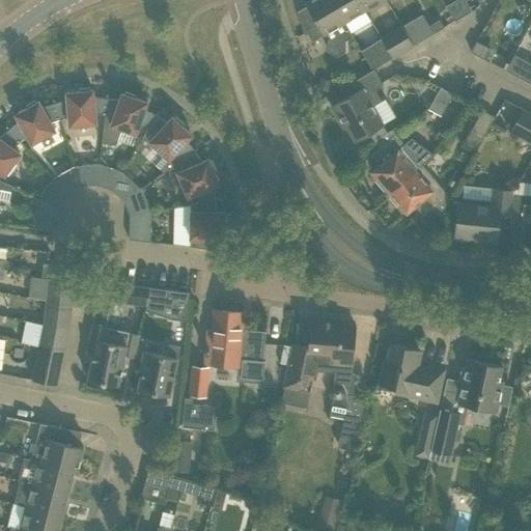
[(348,29),(331,0),(303,0),(318,26),(306,32),(311,42),(326,33),(330,39),(328,40),(328,42),(328,51),(336,56),(345,51),(345,40),(353,36),(348,29)]
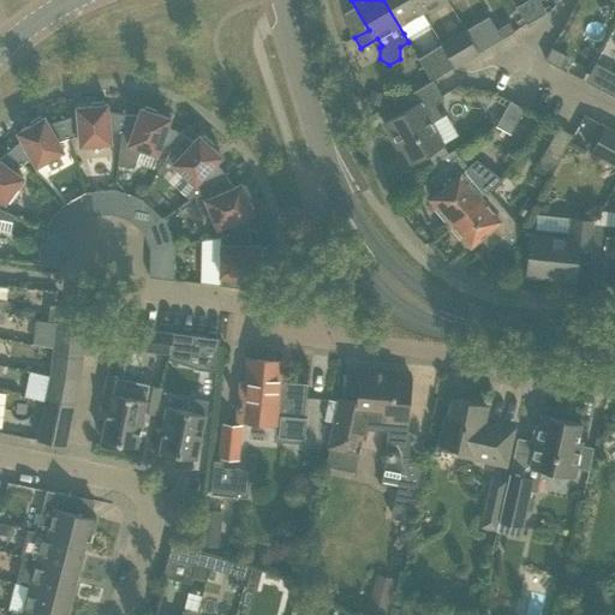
[(383,0),(404,34),(399,25),(423,12),(415,0),(383,0)]
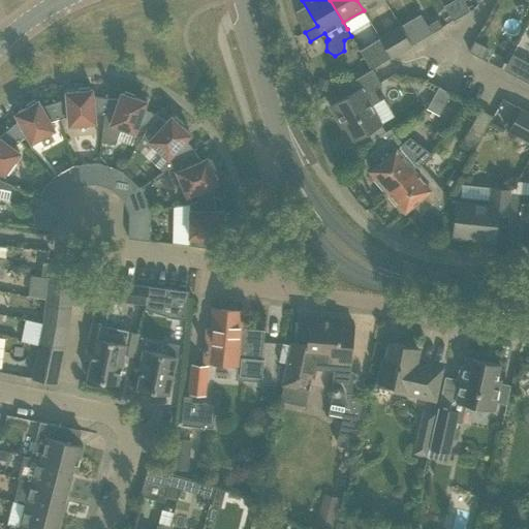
[(356,0),(364,10),(380,0),(356,0)]
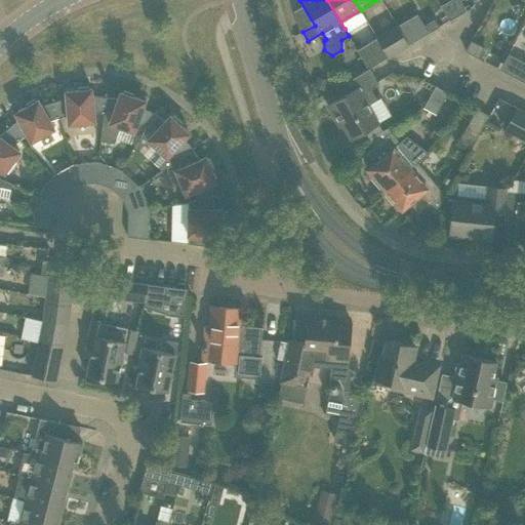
[(457,0),(449,0),(440,6),(448,21),(465,11),(457,0)]
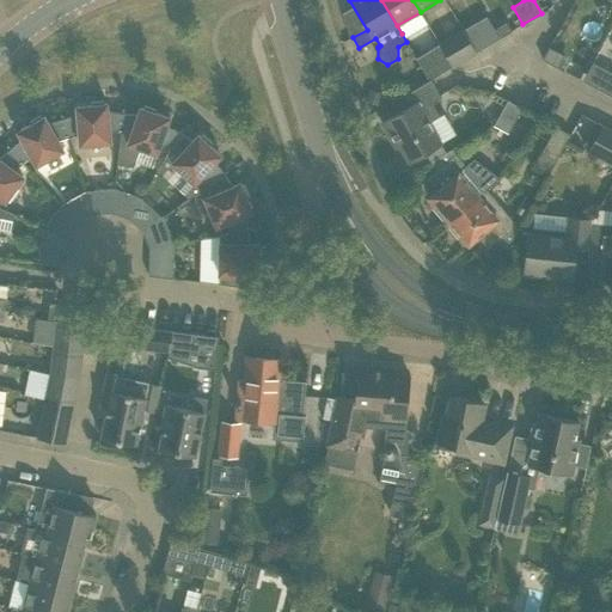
[(477,51),(500,38),(495,30),(487,17),(464,30),(477,51)]
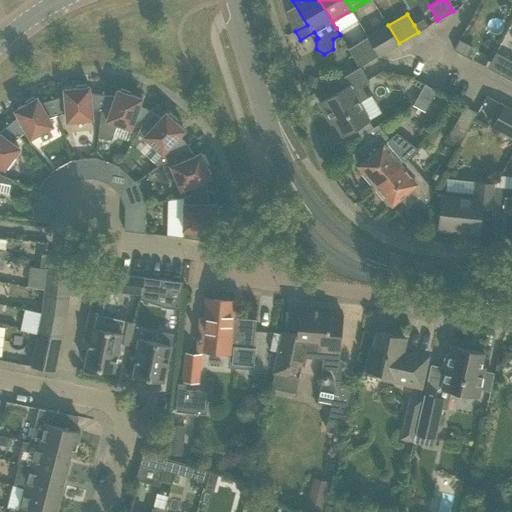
[(414,25),(418,32),(428,26),(424,19),(414,25)]
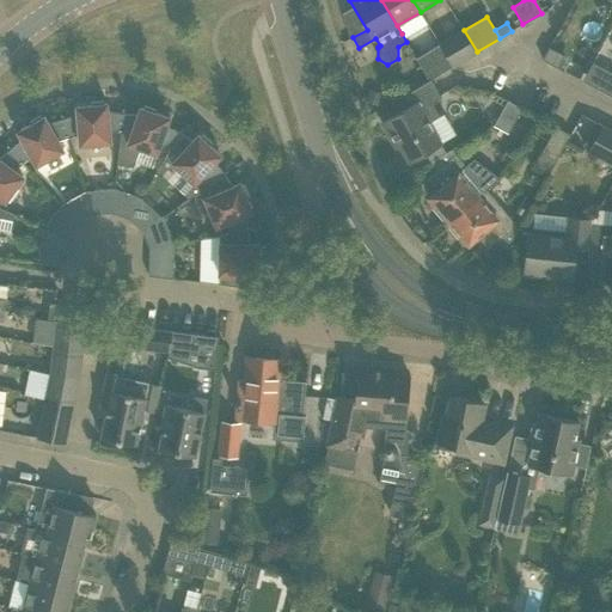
[(477,51),(464,30),(463,29),(439,43),(439,44),(452,66),(477,51)]
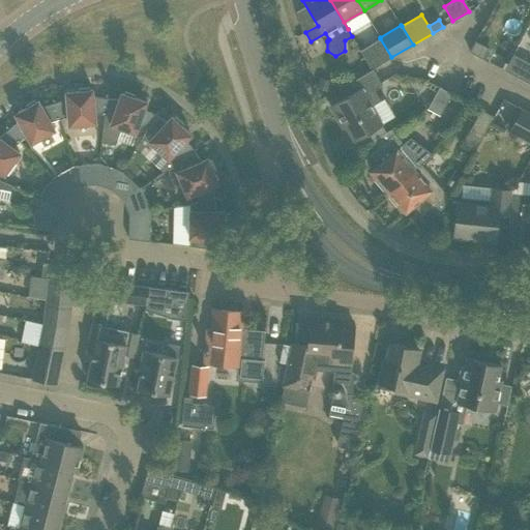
[(391,57),(380,38),(360,51),(360,52),(371,69),(373,68),(391,57)]
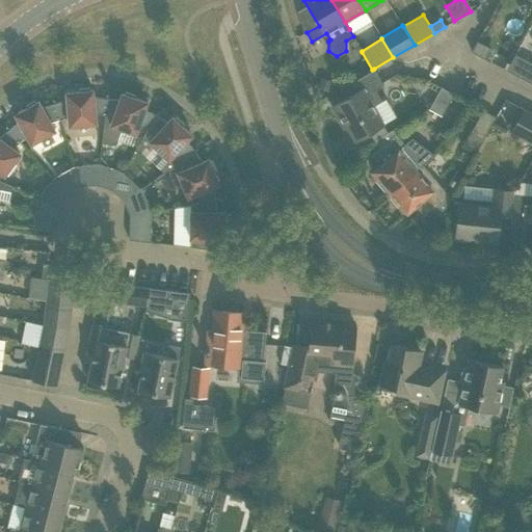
[(497,51),(477,41),(471,51),(490,62),(497,51)]
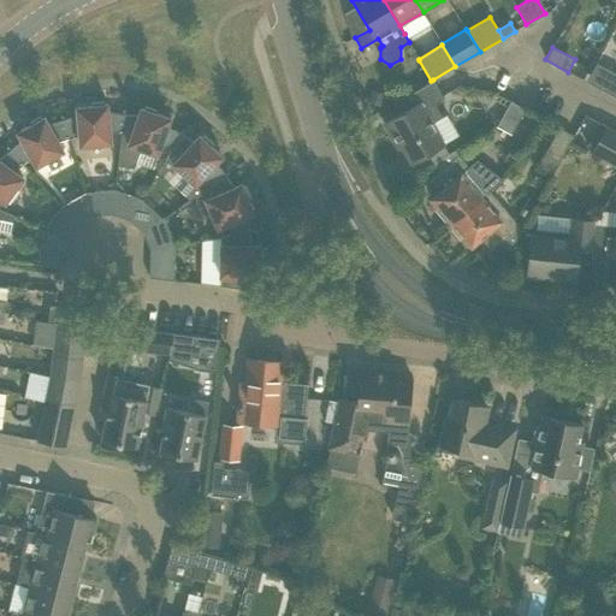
[(615,72),(597,63),(586,82),(615,98),(615,72)]
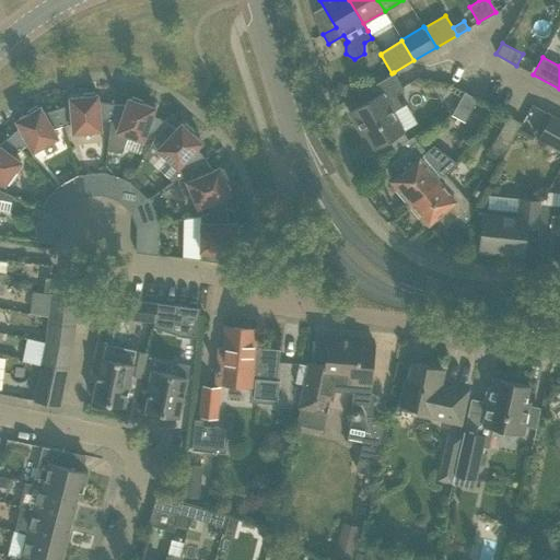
[(374,148),(393,137),(404,131),(393,112),(403,106),(395,94),(404,90),(394,73),(370,88),(375,96),(349,112),(362,135),(365,133),(374,148)]
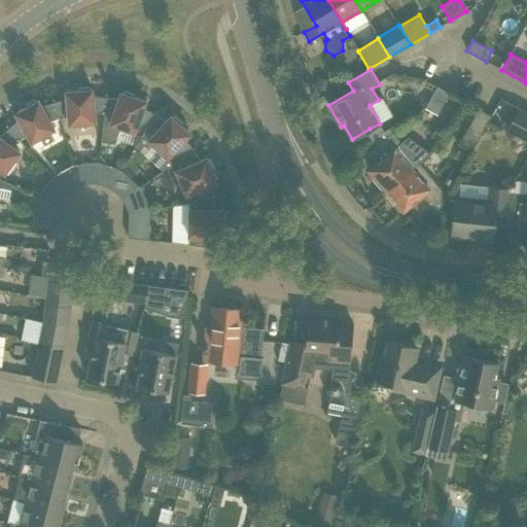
[(318,77),(315,86),(324,90),(327,80),(318,77)]
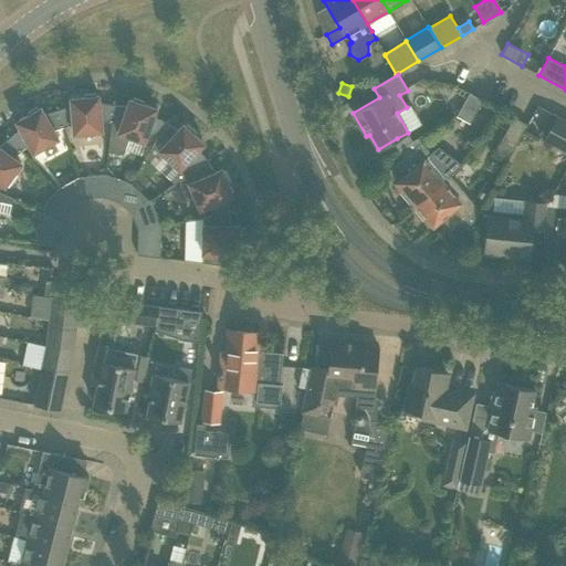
[(457,116),(470,123),(483,100),(470,93),(457,116)]
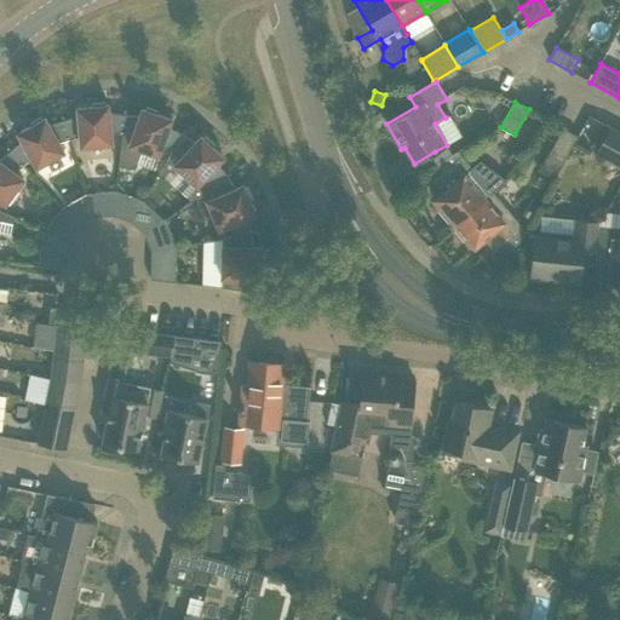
[(78,116),(63,120),(69,138),(80,136),(81,147),(112,143),(112,132),(122,133),(125,115),(109,113),(108,104),(104,105),(104,103),(91,104),(92,107),(78,108),(78,116)]
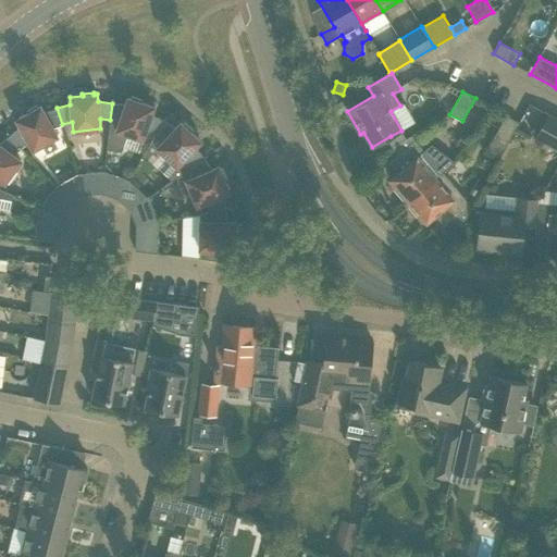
[(146,131),(155,135),(163,121),(151,114),(155,107),(127,98),(125,104),(112,103),(110,120),(107,149),(122,151),(127,134),(143,139),(146,131)]
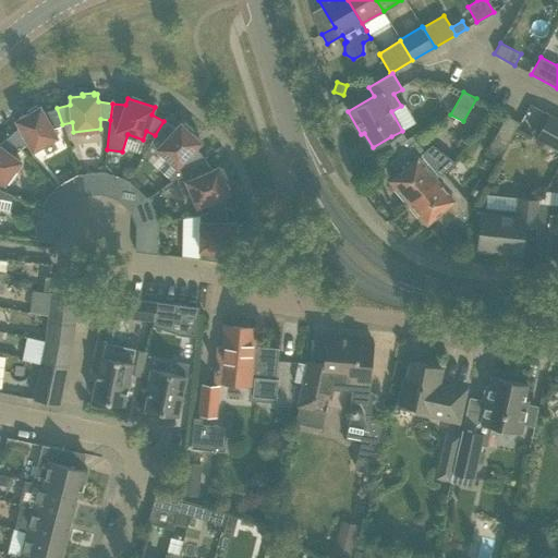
[(20,126),(9,135),(21,148),(28,142),(33,150),(58,136),(52,128),(62,124),(57,108),(44,112),(40,106),(37,108),(36,106),(26,111),(27,113),(15,120),(20,126)]
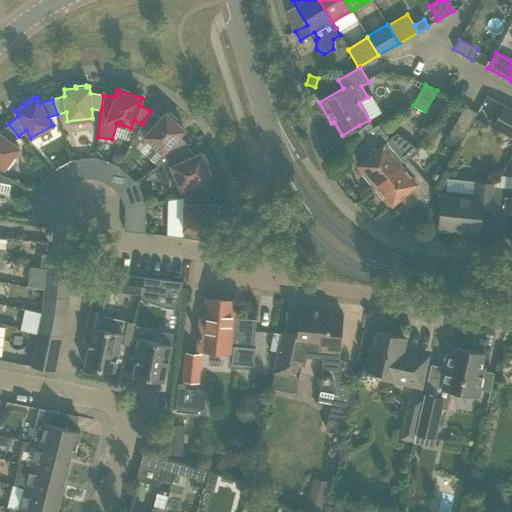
[(511,108),(504,104),(491,127),(511,138),(511,108)]
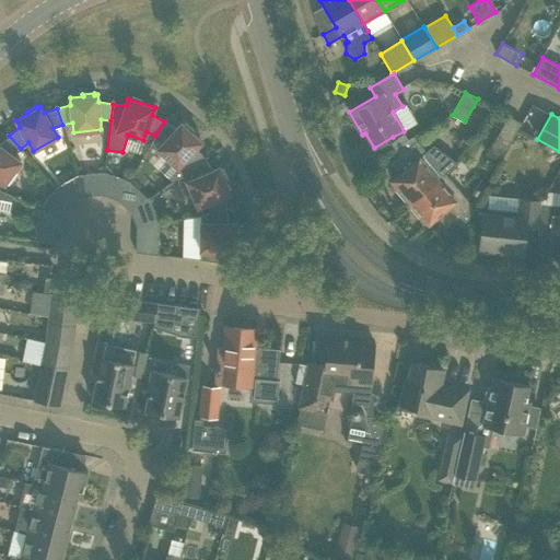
[(509,116),(497,138),(510,146),(522,123),(509,116)]
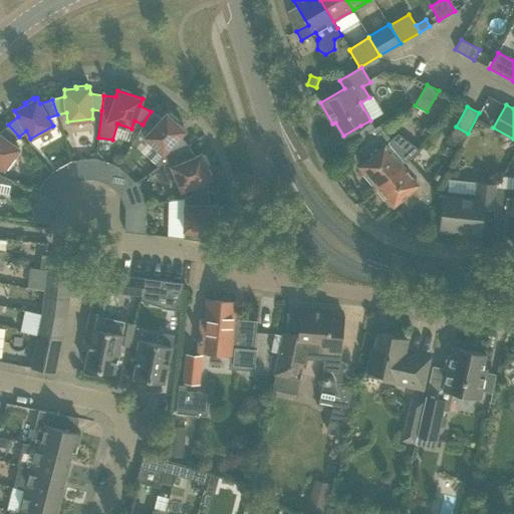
[(170,148),(175,155),(188,146),(181,136),(186,131),(167,112),(162,117),(151,111),(143,124),(151,130),(145,137),(164,154),(170,148)]
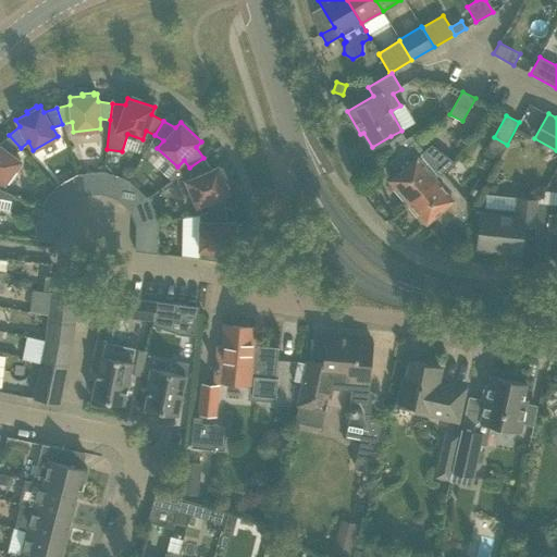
[(413,123),(401,131),(405,136),(418,130),(413,123)]
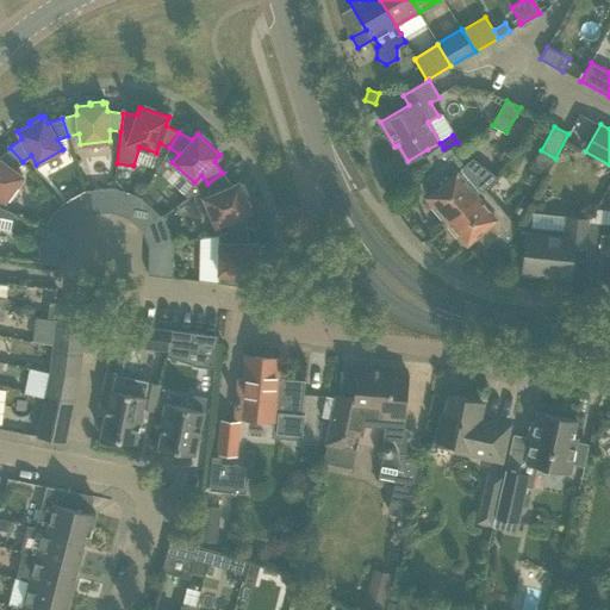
[(0,197),(5,200),(23,175),(14,169),(23,162),(10,148),(0,156),(0,197)]
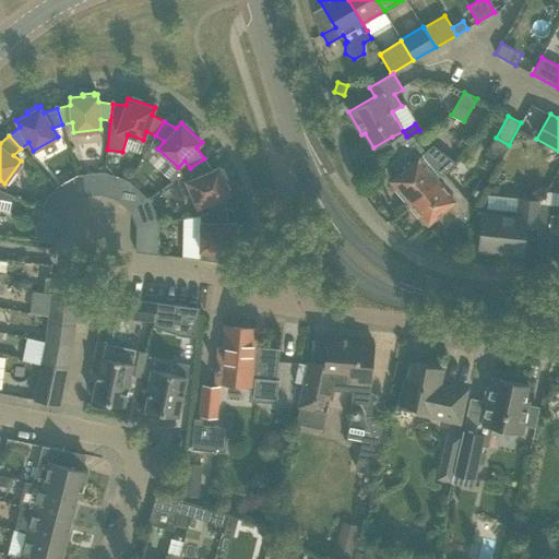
[(407,204),(444,173),(455,163),(432,146),(426,152),(416,141),(408,149),(391,162),(400,173),(391,180),(397,188),(394,190),(407,204)]
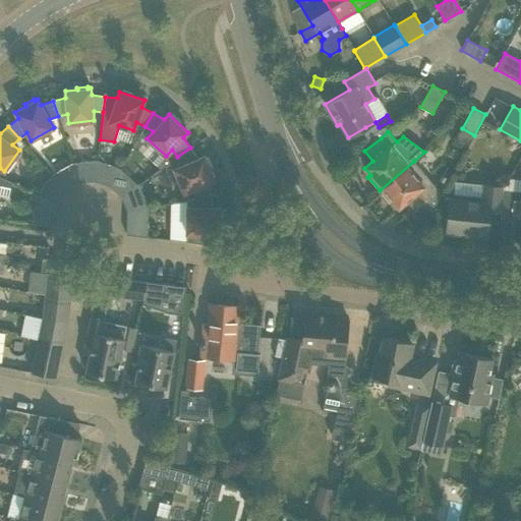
[(177,157),(171,162),(180,181),(184,192),(193,189),(194,198),(211,195),(208,182),(215,180),(210,169),(212,168),(208,158),(206,159),(205,156),(197,159),(190,148),(177,157)]
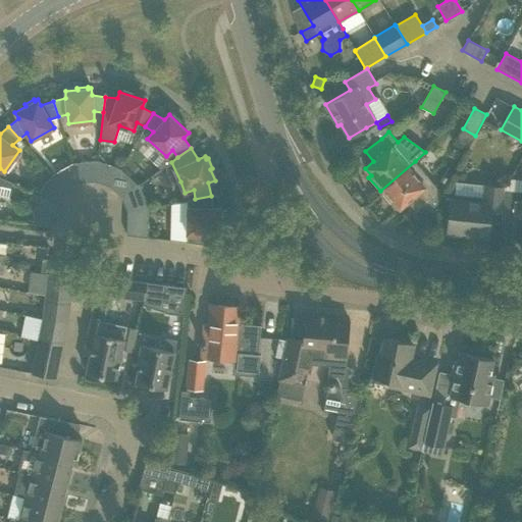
[(86,162),(72,163),(79,183),(95,181),(97,160),(95,161),(86,162)]
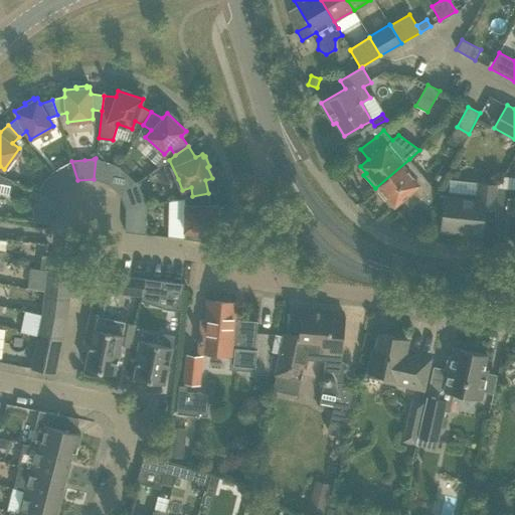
[(108,184),(119,166),(96,158),(94,179),(108,184)]
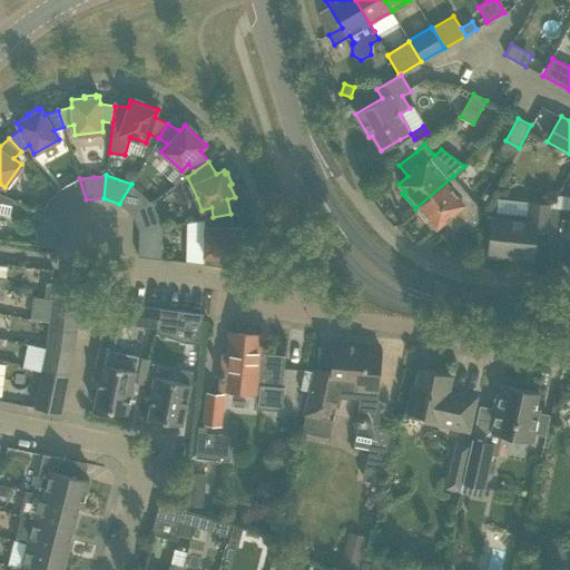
[(453,176),(415,208),(426,223),(430,220),(436,227),(453,213),(462,223),(453,231),(454,232),(463,224),(470,233),(483,213),(453,176)]
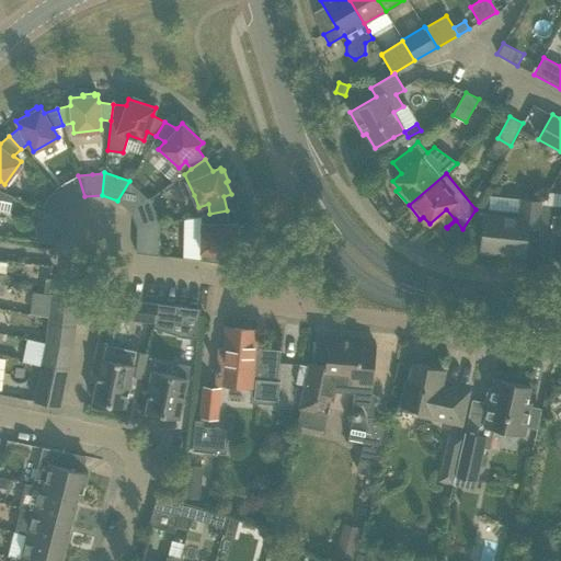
[(84,196),(78,175),(55,189),(70,205),(84,196)]
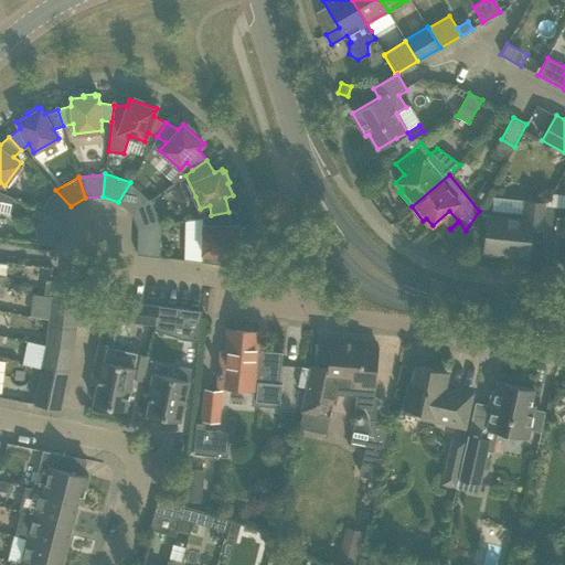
[(118,202),(131,213),(149,201),(139,191),(142,188),(135,180),(131,183),(130,182),(118,202)]
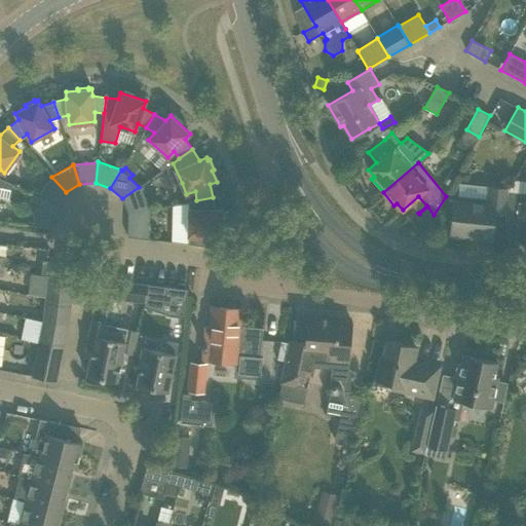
[(37,196),(57,204),(63,195),(66,192),(51,177),(37,196)]
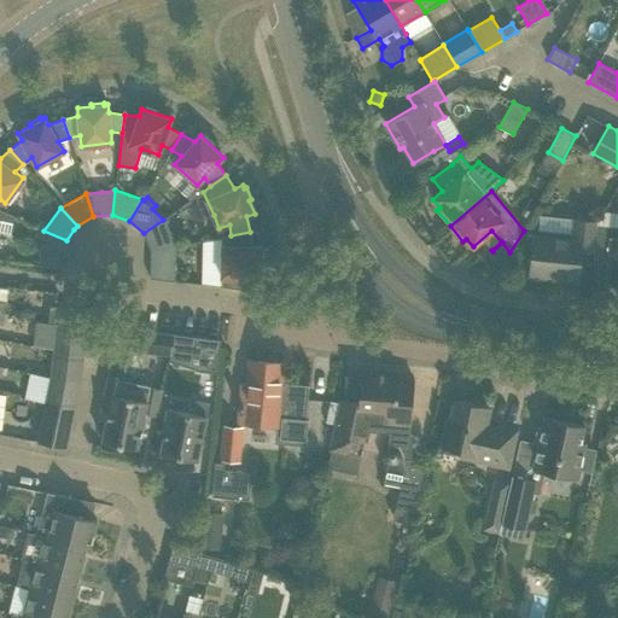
[(0,232),(11,234),(13,223),(15,216),(0,209),(0,232)]
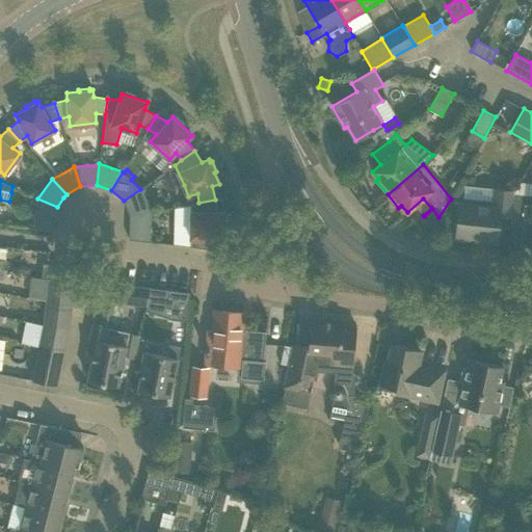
[(140,189),(124,201),(126,206),(130,215),(152,211),(141,188),(140,189)]
